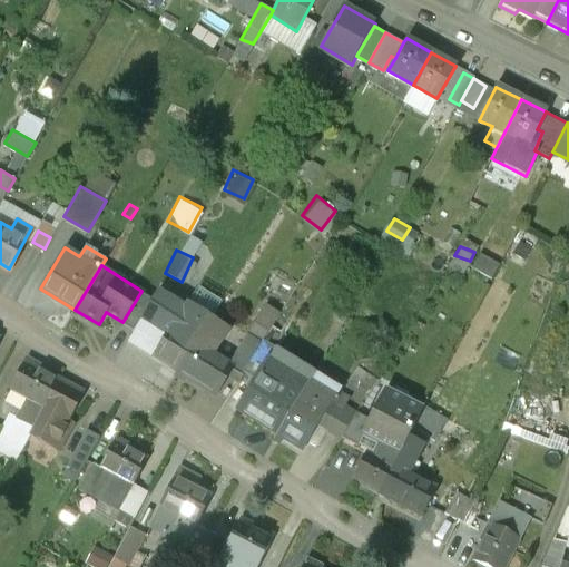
[(262,277),(243,265),(237,274),(256,286),(262,277)]
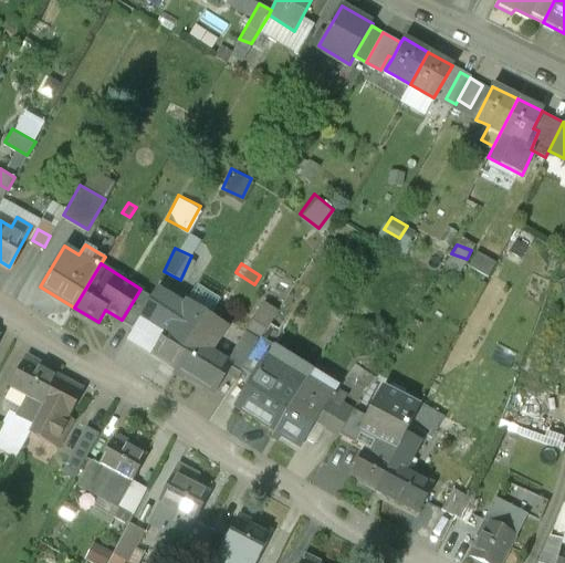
[(152,295),(139,316),(153,324),(158,315),(171,292),(158,284),(152,295)]
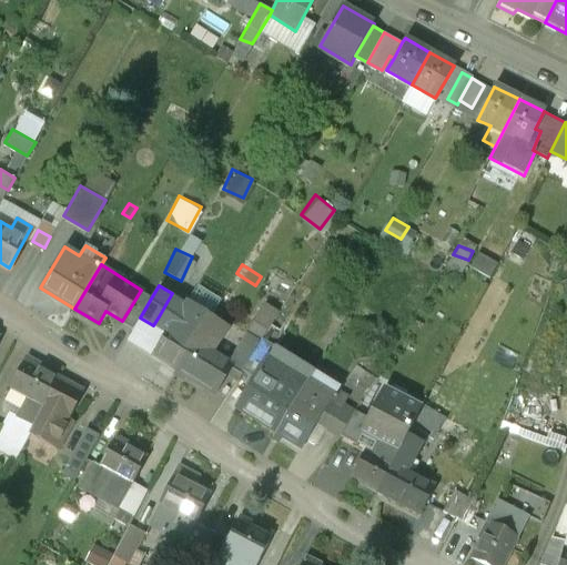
[(141,290),(122,321),(133,329),(140,318),(152,296),(141,290)]
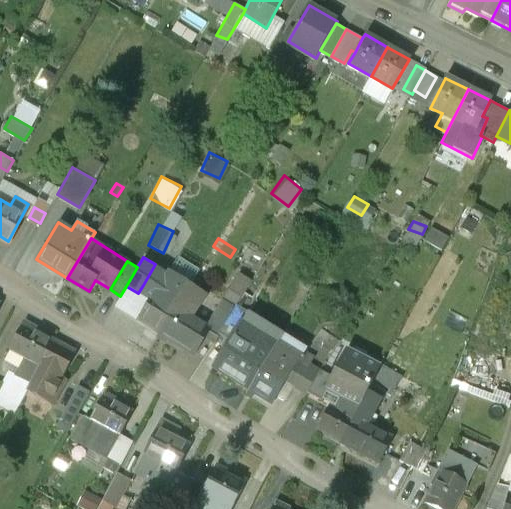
[(168,272),(155,264),(143,285),(155,292),(139,318),(159,331),(189,285),(168,272)]
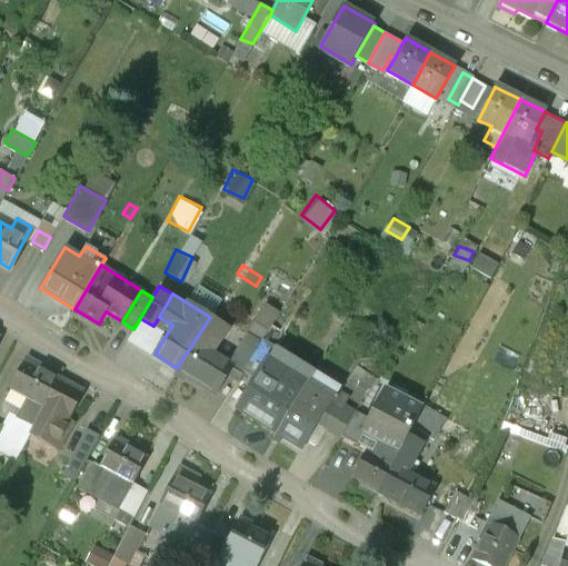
[(265,307),(250,329),(263,338),(277,316),(265,307)]
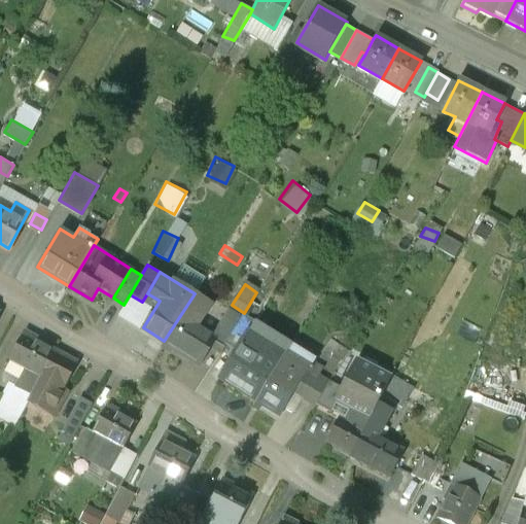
[(213,335),(196,324),(210,303),(195,293),(164,341),(199,362),(213,341),(215,337),(213,335)]
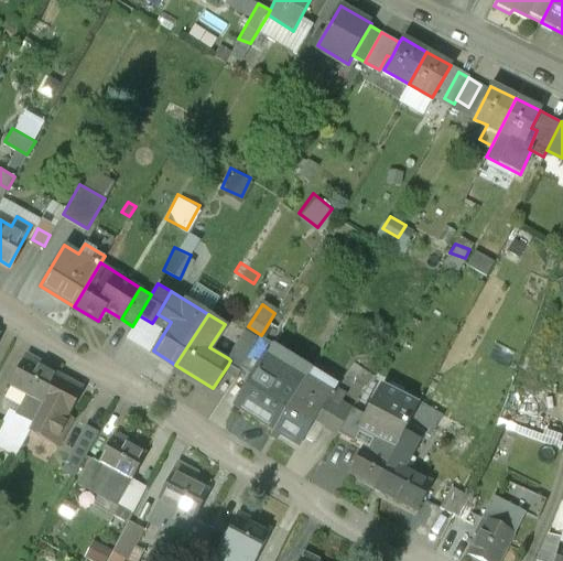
[(275,344),(261,335),(255,346),(245,362),(257,370),(258,370),(270,353),(275,344)]
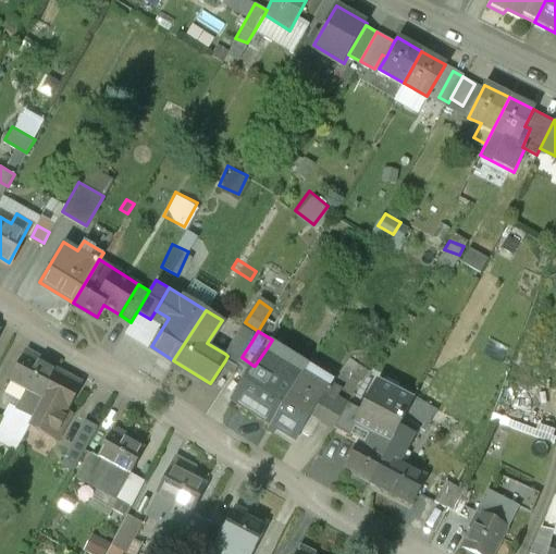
[(237,334),(225,354),(227,356),(225,360),(236,366),(242,357),(251,342),(237,334)]
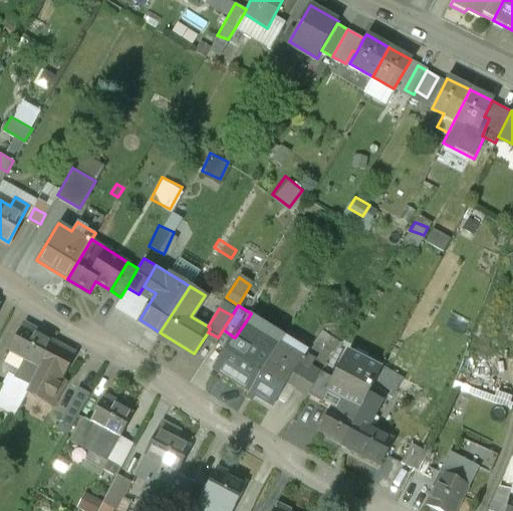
[(53,340),(34,329),(36,326),(27,321),(11,350),(39,365),(53,340)]
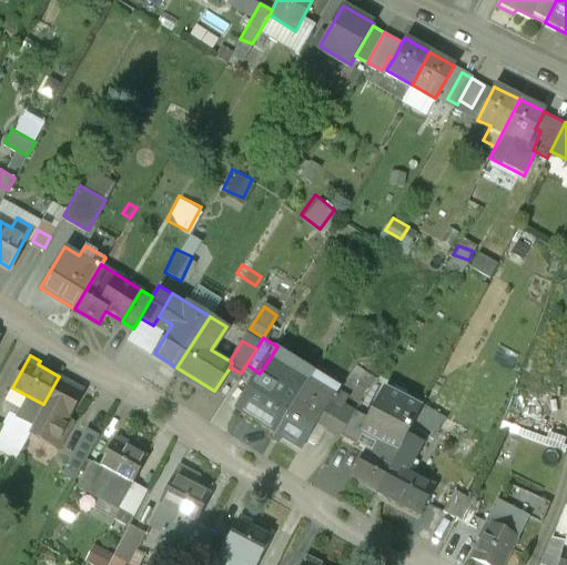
[(309,379),(272,355),(260,373),(259,373),(238,406),(276,431),(309,379)]
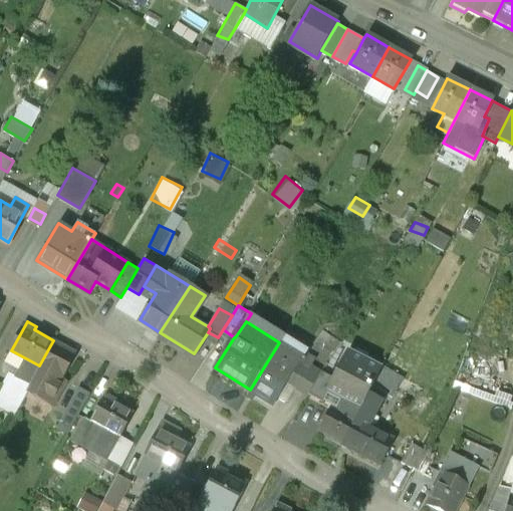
[(39,365),(26,389),(51,402),(63,378),(60,376),(74,351),(53,340),(39,365)]
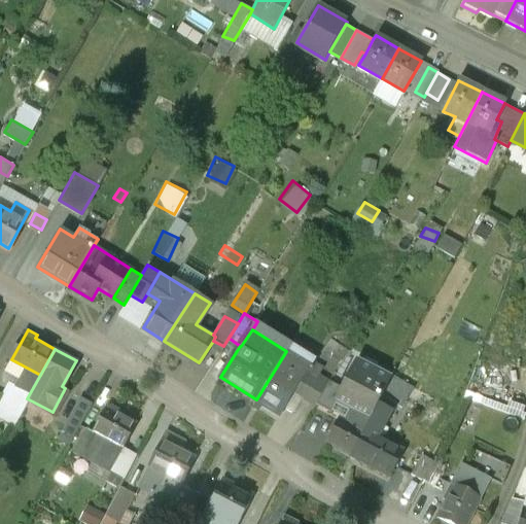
[(311,367),(286,351),(256,399),(277,413),(291,390),(294,392),(295,390),(305,396),(318,375),(309,370),(311,367)]
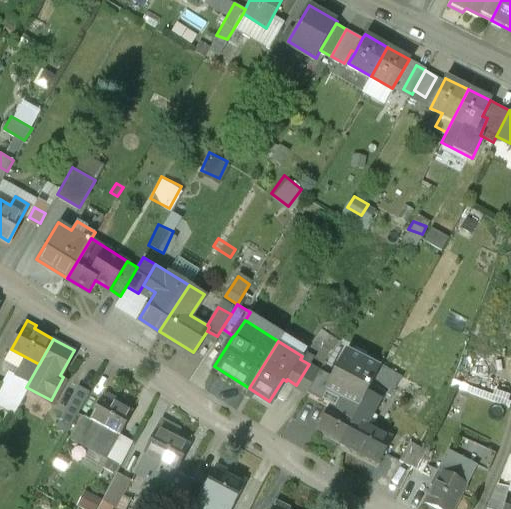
[(377,370),(346,353),(339,366),(338,365),(332,377),(333,377),(327,389),(341,396),(335,407),(332,406),(319,430),(340,441),(370,385),(377,370)]
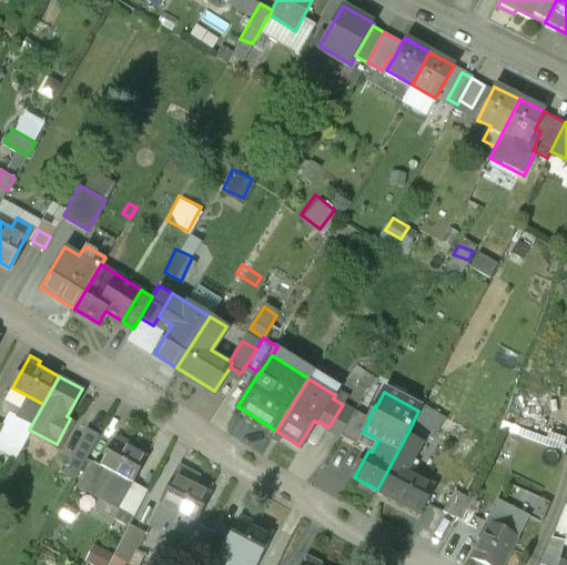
[(343,404),(328,427),(341,434),(355,411),(343,404)]
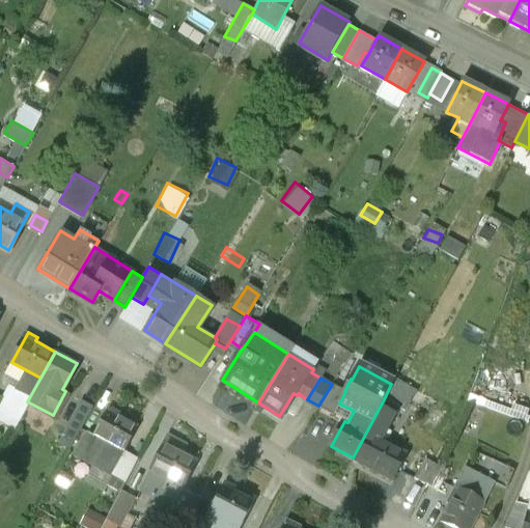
[(344,391),(332,384),(318,406),(334,414),(339,404),(345,391),(344,391)]
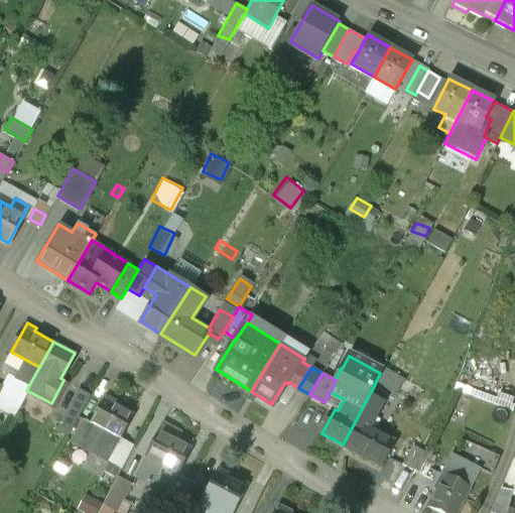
[(395,439),(368,425),(373,416),(376,418),(388,396),(373,388),(343,444),(382,466),(395,439)]
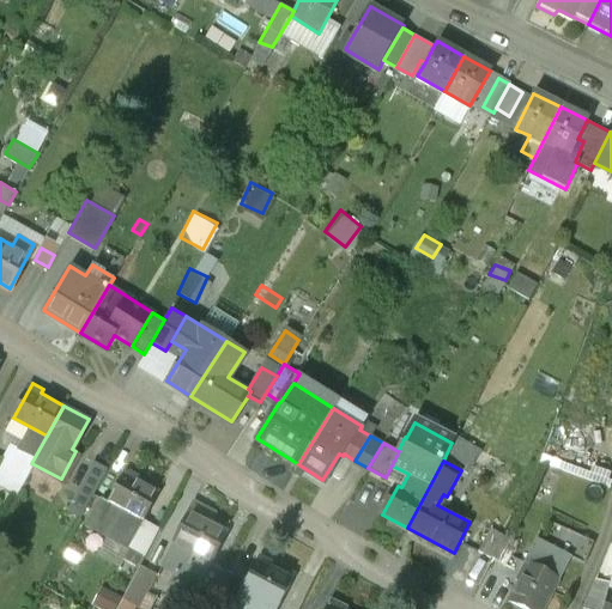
[(94,462),(74,498),(86,505),(107,469),(94,462)]
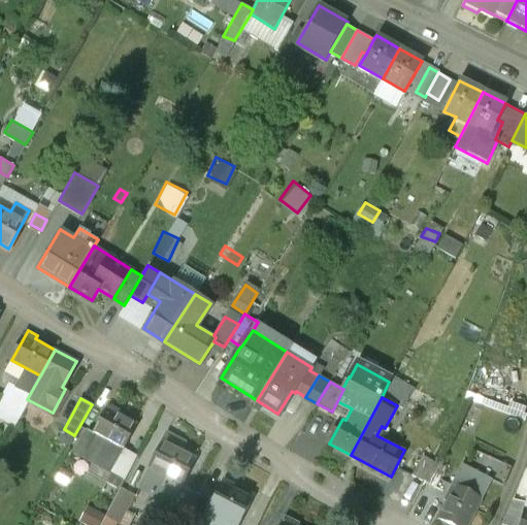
[(118,406),(109,402),(93,430),(88,427),(75,451),(110,470),(111,467),(123,448),(136,423),(114,411),(118,406)]
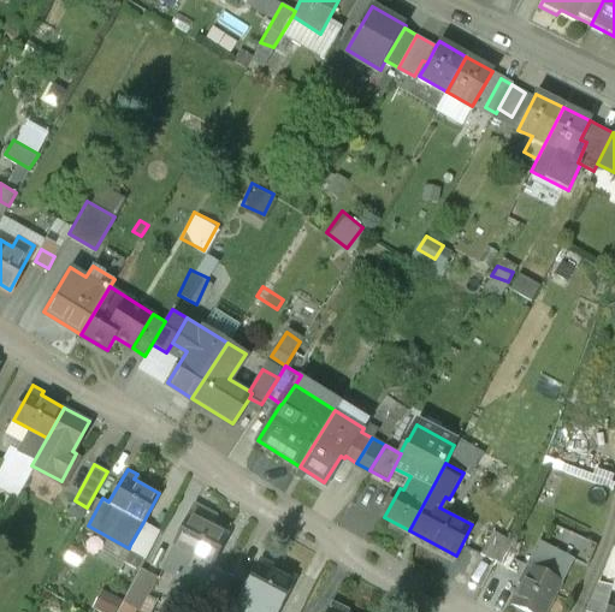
[(229,534),(203,521),(205,517),(196,512),(178,547),(212,564),(213,564),(229,534)]
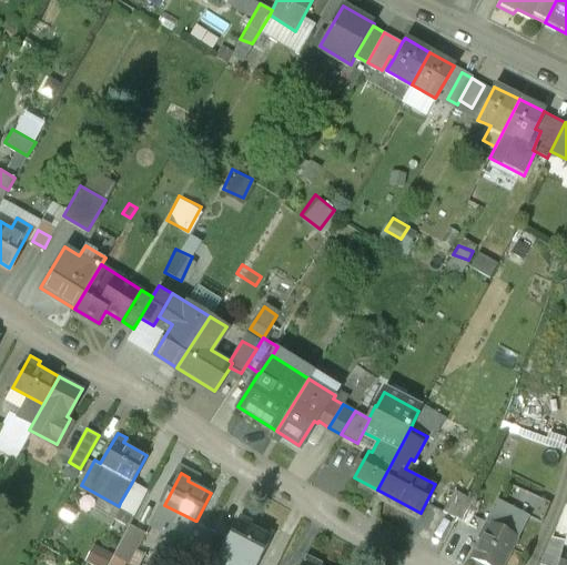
[(506,478),(498,493),(538,514),(546,500),(506,478)]
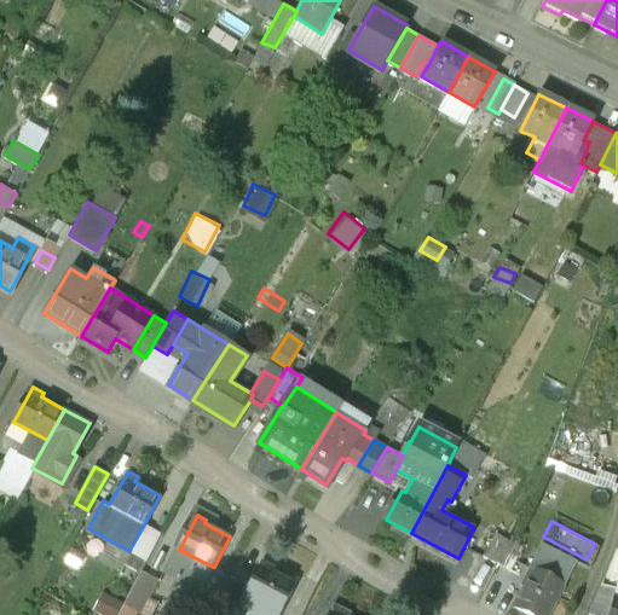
[(161,533),(144,524),(131,547),(133,549),(127,562),(138,568),(144,555),(148,557),(161,533)]
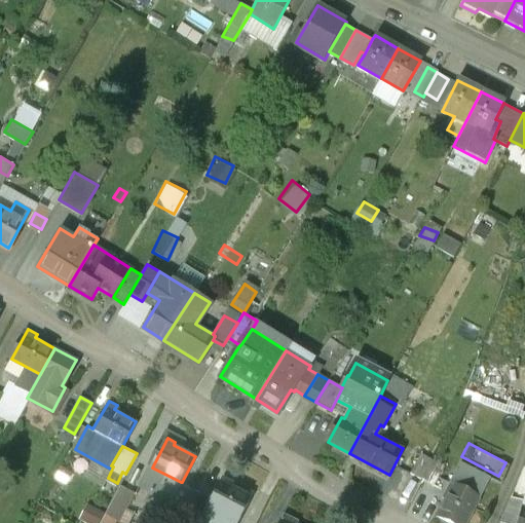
[(421,453),(411,472),(422,478),(432,459),(421,453)]
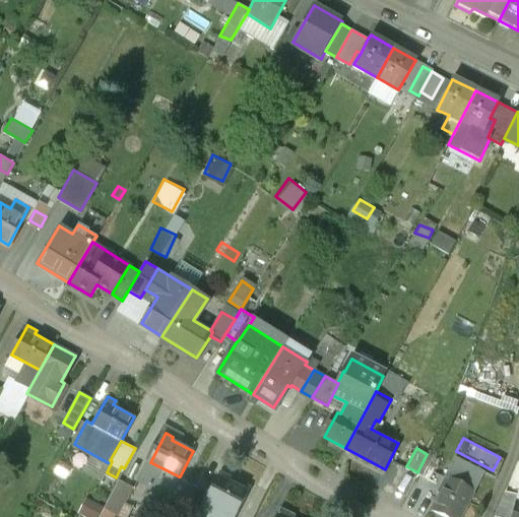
[(444,475),(474,492),(484,471),(455,455),(444,475)]
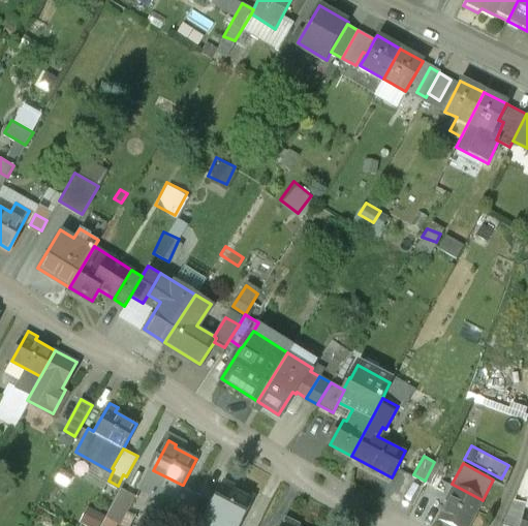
[(236,484),(227,480),(212,508),(219,513),(242,524),(244,521),(255,498),(235,487),(236,484)]
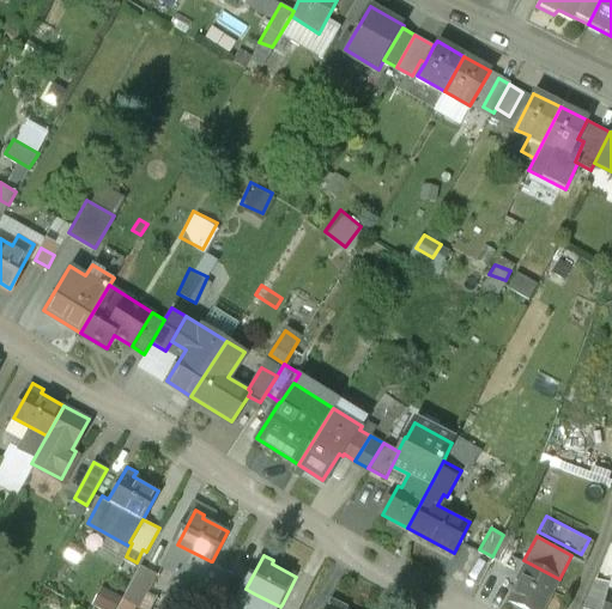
[(543,608),(559,579),(523,560),(519,571),(521,573),(508,598),(529,608),(543,608)]
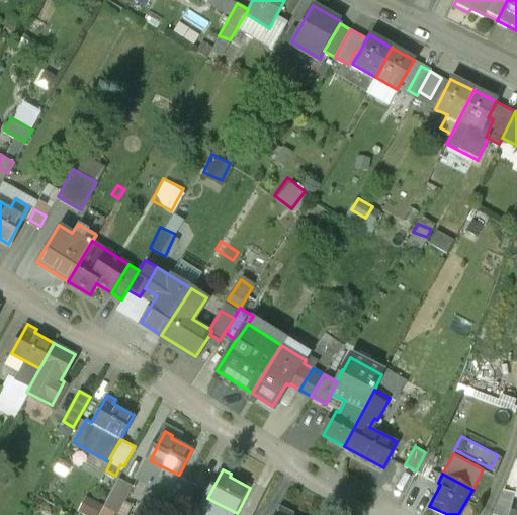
[(179,475),(178,475),(166,497),(181,504),(192,482),(179,475)]
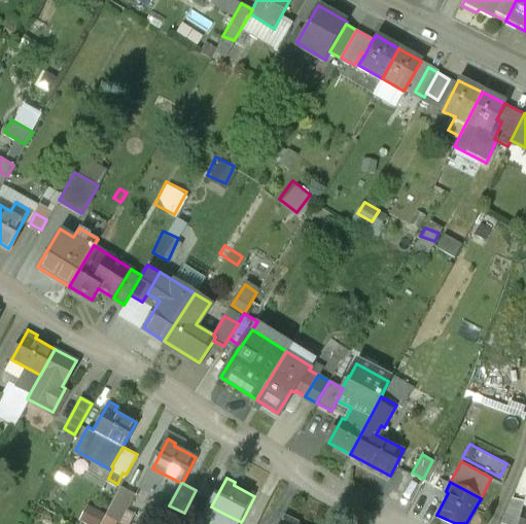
[(197,491),(180,523),(190,523),(194,518),(196,519),(207,496),(197,491)]
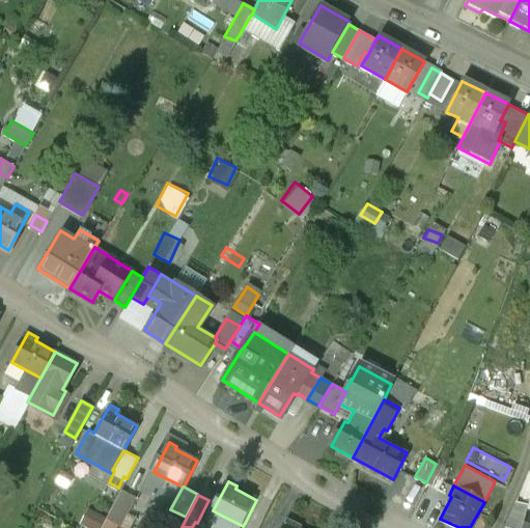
[(517,502),(506,526),(513,527),(522,527),(528,505),(517,502)]
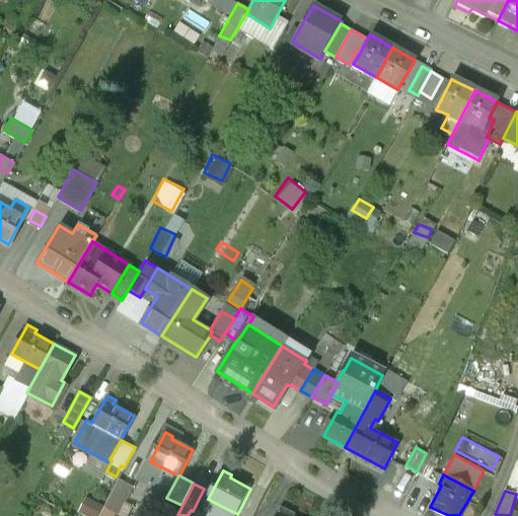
[(237,514),(215,503),(210,514),(213,515),(249,515),(239,511),(237,514)]
